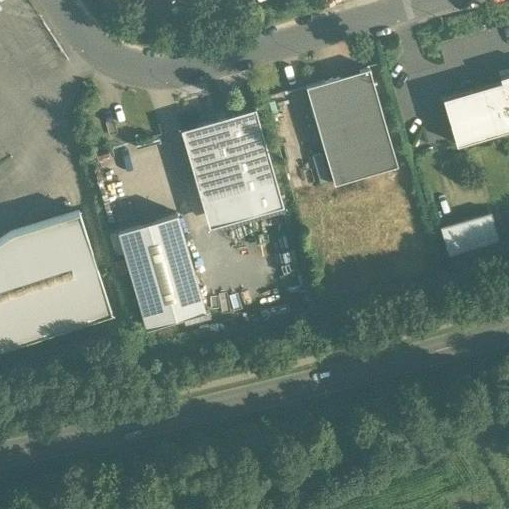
[(369,74),(307,92),(335,188),(397,170),(369,74)]
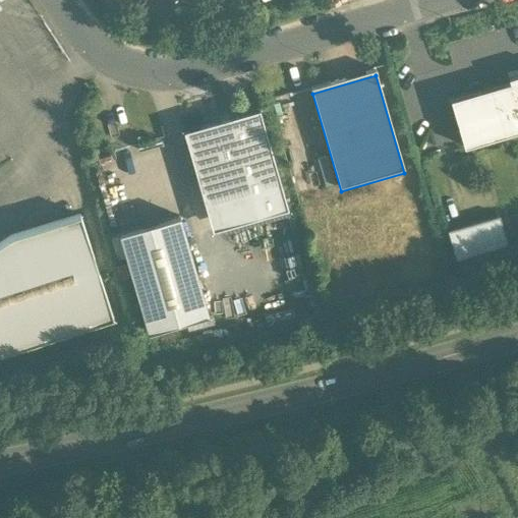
[(517,78),(510,81),(511,87),(452,104),(466,151),(517,135),(517,78)]
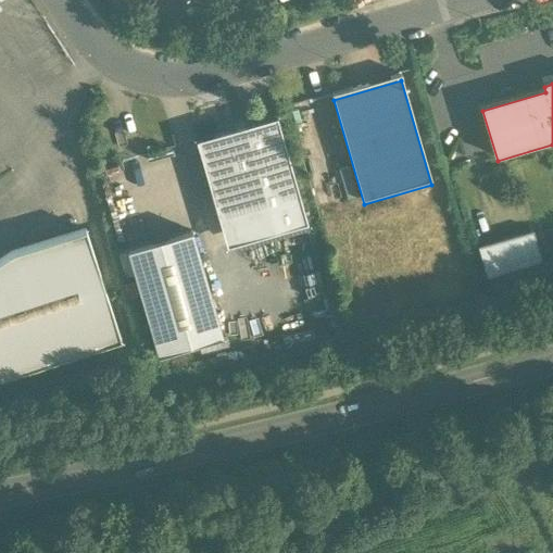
[(279,122),(215,140),(244,247),(310,228),(279,122)]
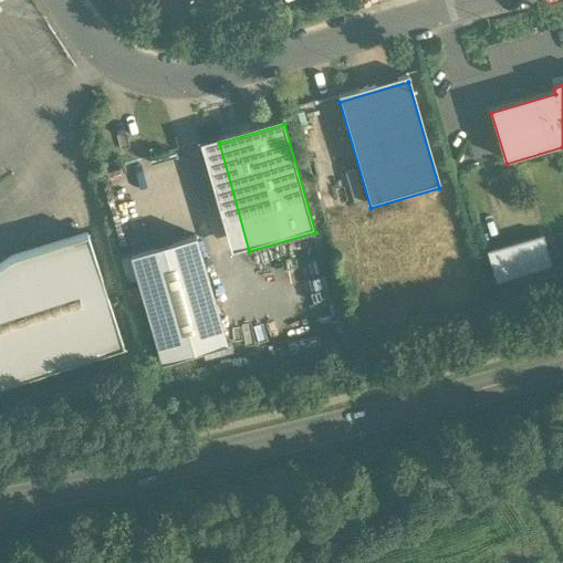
[(494,251),(502,279),(561,262),(553,235),(494,251)]
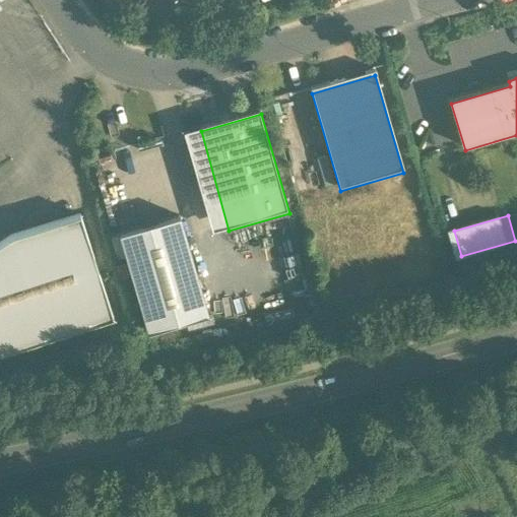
[(0,360),(116,325),(83,217),(9,241),(0,246),(0,360)]
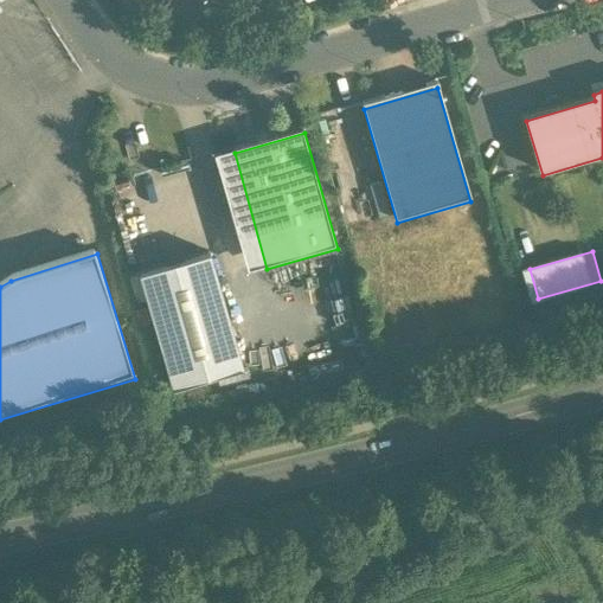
[(211,256),(141,276),(174,391),(244,372),(211,256)]
